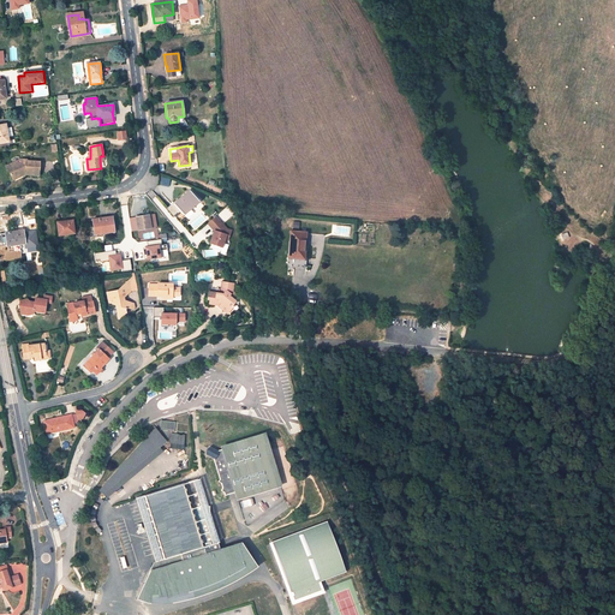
[(21,160),(7,167),(13,179),(24,174),(24,173),(25,173),(25,174),(39,175),(40,162),(27,161),(27,160),(21,160)]
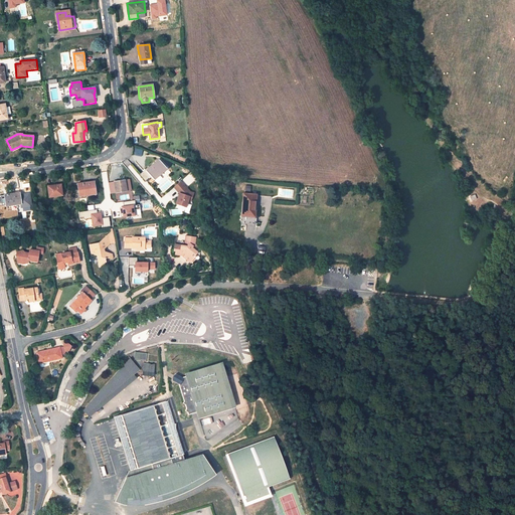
[(153,179),(166,168),(158,160),(146,170),(145,170),(140,175),(145,180),(150,175),(153,179)]
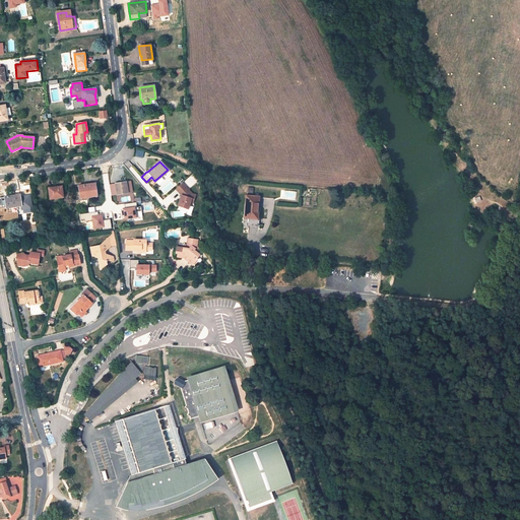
[(116,186),(117,194),(127,193),(126,183),(120,183),(120,185),(116,186)]
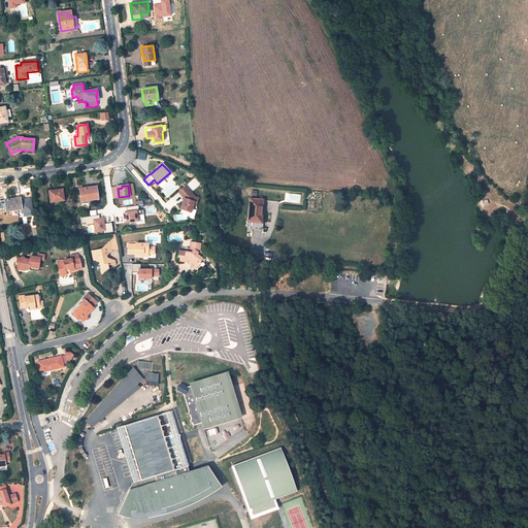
[(96,187),(79,189),(81,201),(98,199),(96,187)]
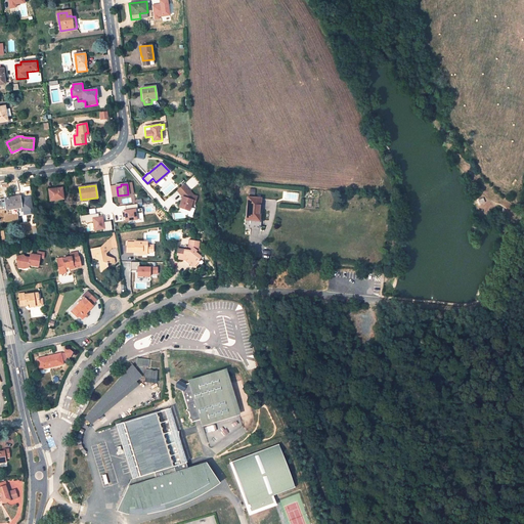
[(61,187),(49,189),(50,201),(63,199),(61,187)]
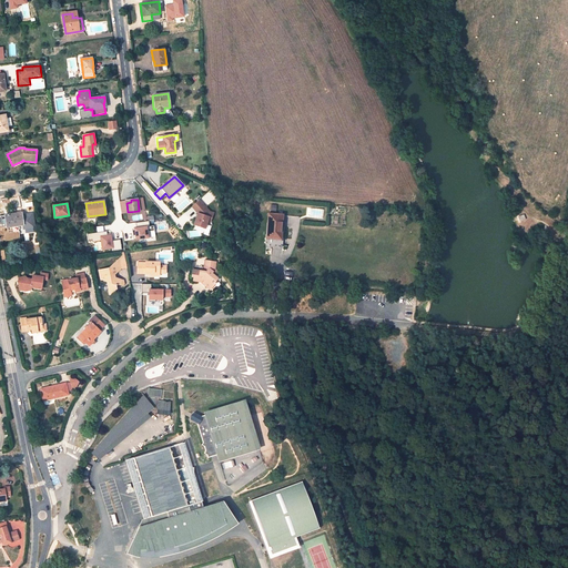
[(199,213),(194,224),(208,230),(215,210),(196,203),(193,211),(199,213)]
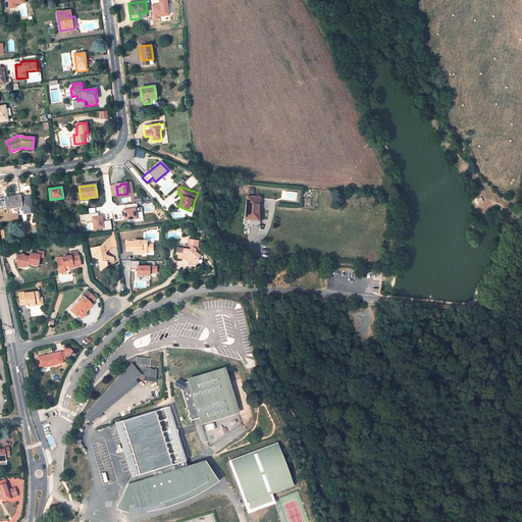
[(11,208),(21,206),(21,210),(29,209),(28,205),(27,197),(20,198),(19,196),(6,198),(6,200),(5,201),(6,206),(11,205),(11,208)]
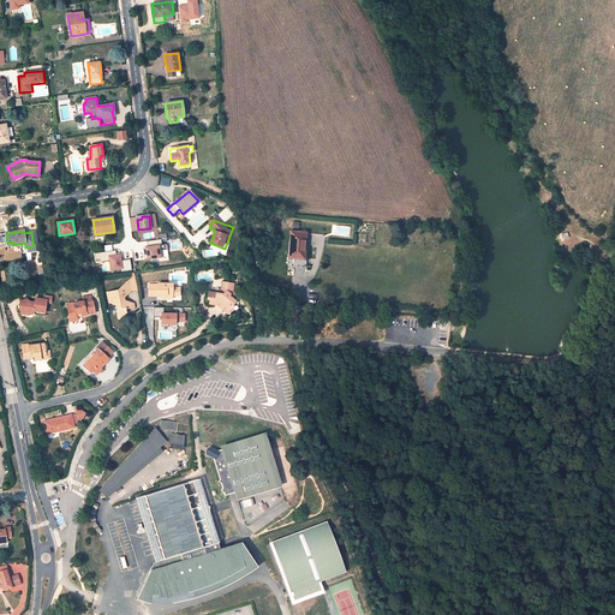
[(304,260),(306,233),(292,232),(291,240),(292,242),(291,258),(304,260)]
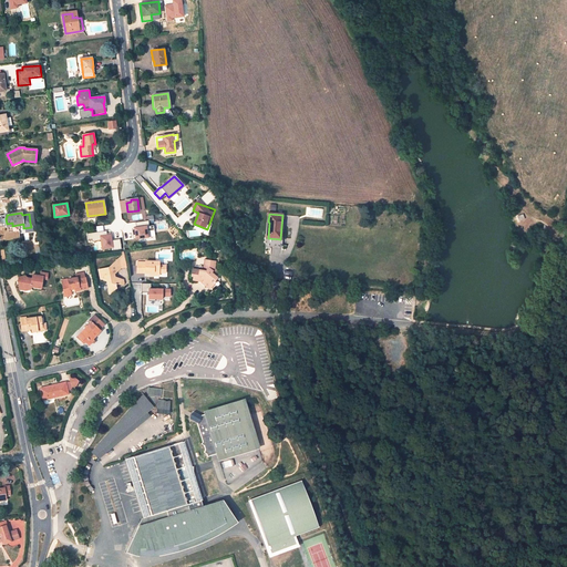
[(135,239),(150,238),(148,222),(137,222),(137,227),(134,228),(135,239)]
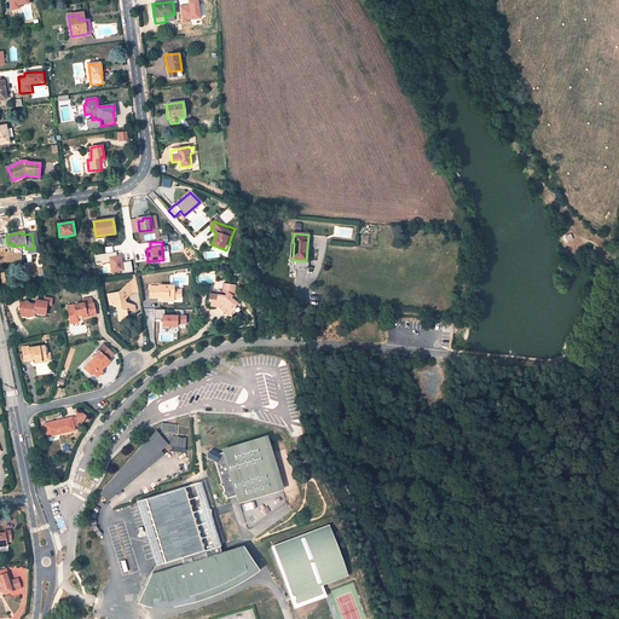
[(116,253),(96,255),(97,264),(110,262),(111,273),(133,271),(132,261),(123,262),(122,255),(117,256),(116,253)]
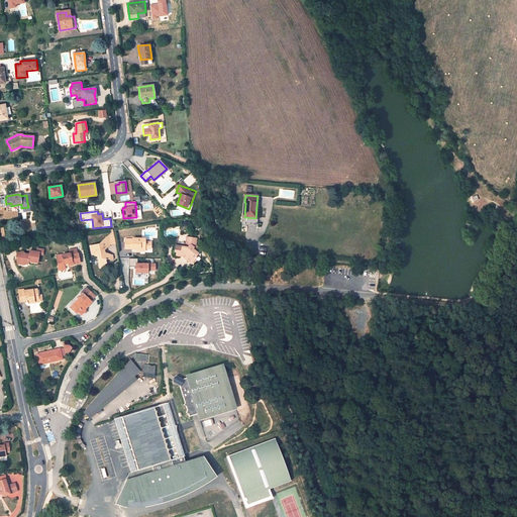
[(132,239),(125,239),(125,248),(132,249),(132,248),(136,248),(136,249),(135,250),(140,251),(140,248),(145,248),(151,248),(151,241),(145,241),(145,238),(132,237),(132,239)]
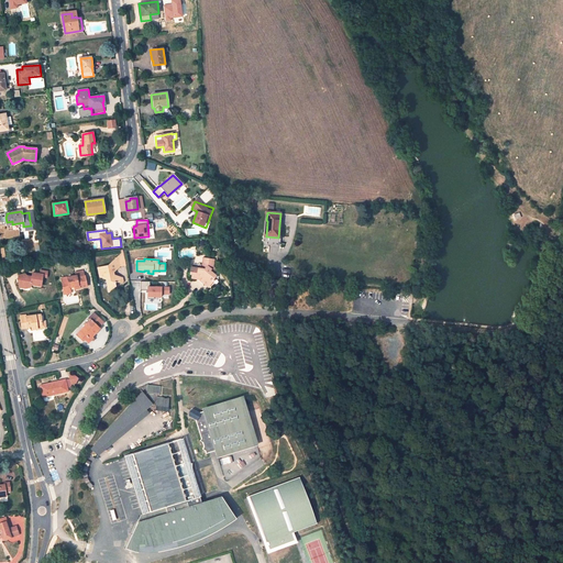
[(201,268),(191,267),(190,274),(191,274),(191,278),(197,279),(198,275),(200,276),(202,277),(200,279),(205,283),(206,282),(210,285),(213,280),(212,279),(216,276),(209,271),(212,267),(213,260),(203,258),(201,268)]
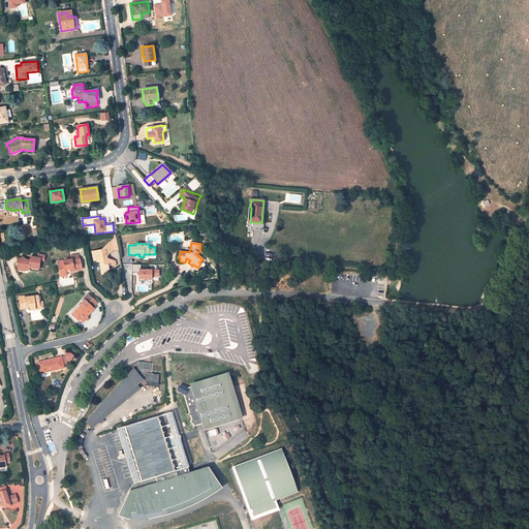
[(101,250),(92,252),(94,260),(99,262),(101,270),(105,271),(107,268),(107,266),(110,265),(114,267),(115,266),(115,261),(106,258),(106,256),(112,251),(111,245),(107,244),(101,250)]
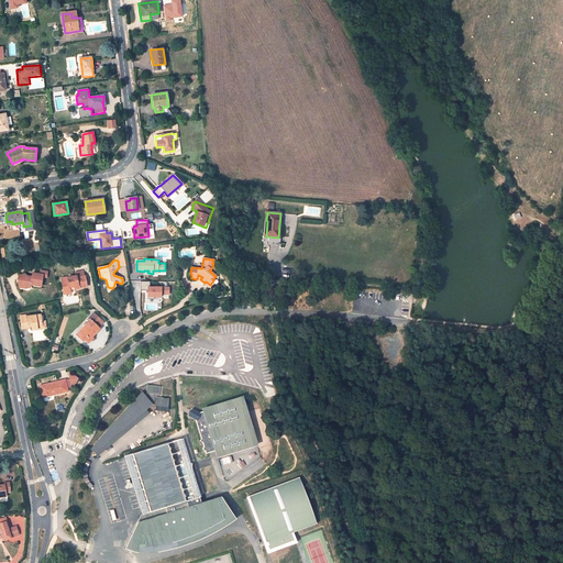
[(24,273),(19,275),(20,278),(17,278),(18,287),(23,286),(26,287),(30,287),(30,284),(41,286),(42,277),(46,278),(47,272),(41,271),(40,274),(32,272),(32,276),(26,275),(24,273)]
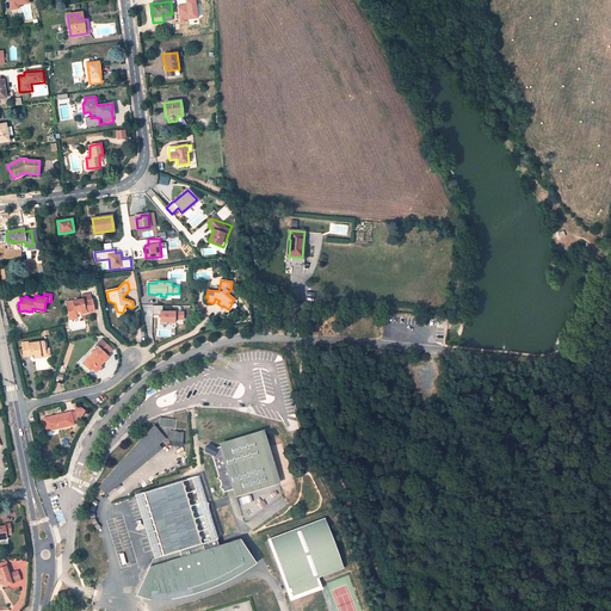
[(75,313),(80,312),(80,314),(94,312),(92,300),(82,302),(82,300),(72,302),(73,307),(68,307),(67,308),(69,320),(76,319),(75,315),(75,313)]
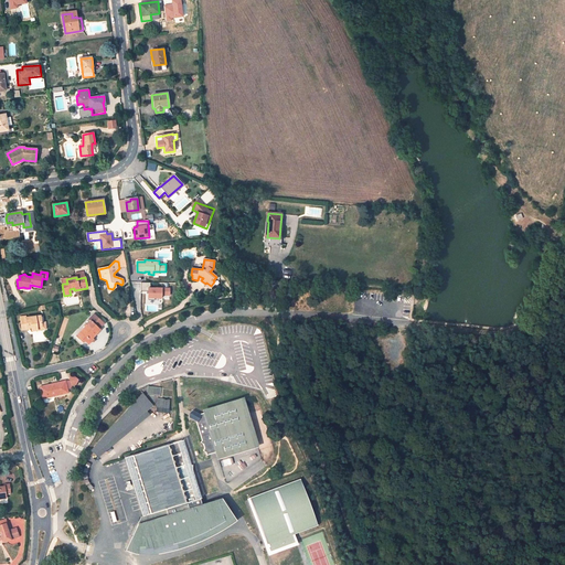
[(171,287),(151,287),(151,283),(142,283),(142,290),(149,290),(149,299),(163,299),(163,296),(171,296),(171,287)]
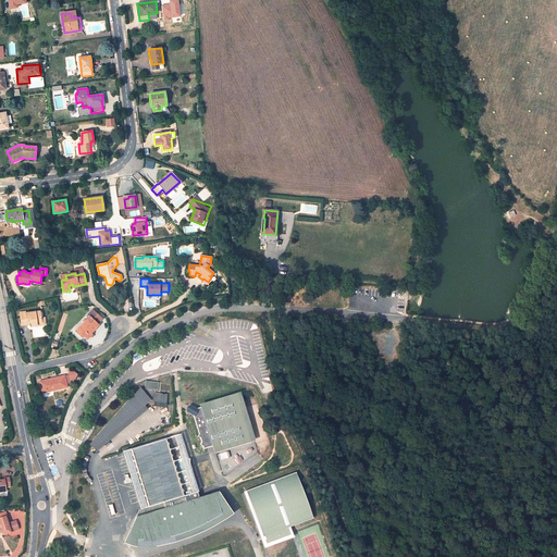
[(125,312),(134,311),(133,302),(124,304),(125,312)]
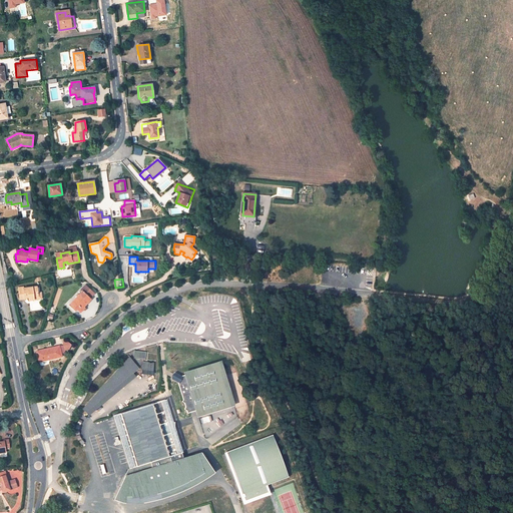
[(37,293),(37,287),(23,289),(23,288),(19,288),(20,299),(25,299),(25,298),(29,297),(29,299),(29,301),(34,300),(34,297),(37,296),(37,293)]
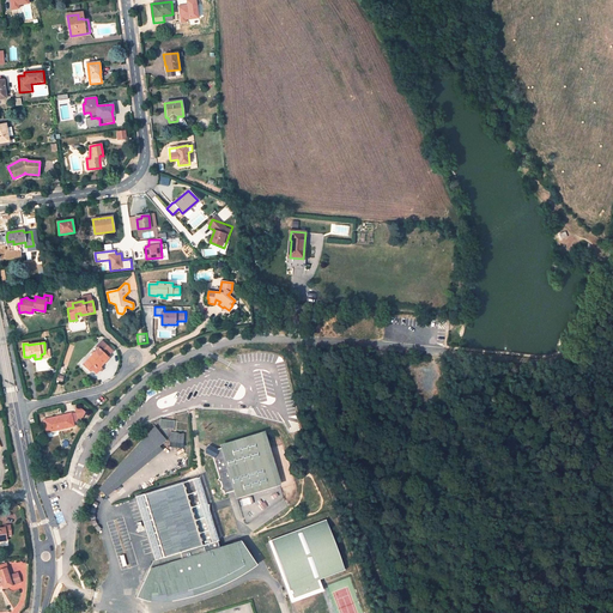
[(98,349),(83,364),(90,371),(92,369),(97,364),(99,366),(108,357),(98,349)]
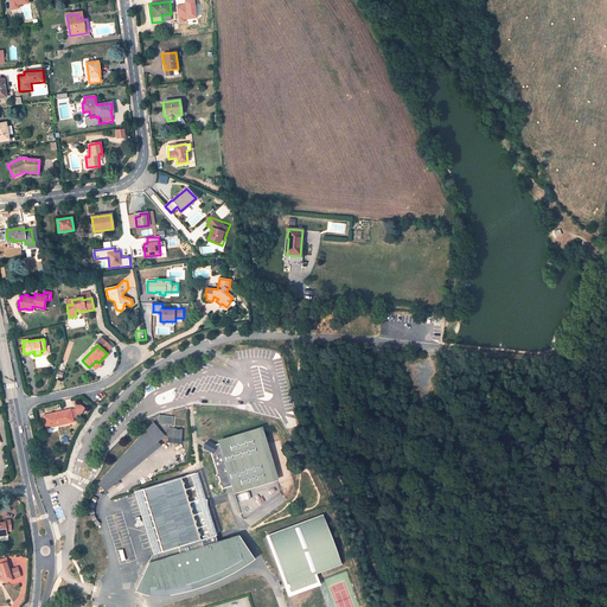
[(80,404),(75,406),(75,408),(76,414),(82,413),(84,408),(80,404)]
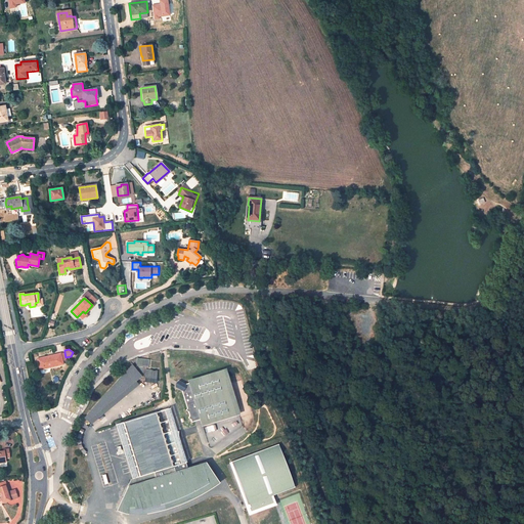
[(60,353),(38,359),(40,367),(50,365),(50,366),(62,363),(60,353)]
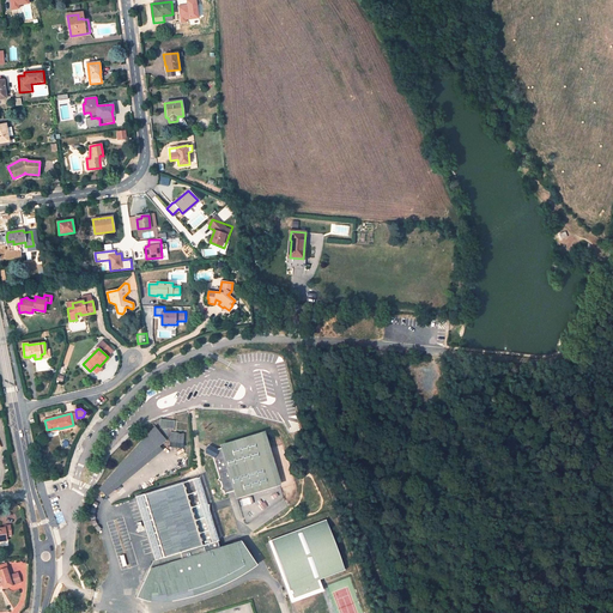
[(173,434),(170,434),(169,447),(177,448),(178,447),(181,448),(182,436),(176,435),(177,420),(174,420),(174,422),(167,420),(165,429),(173,430),(173,434)]
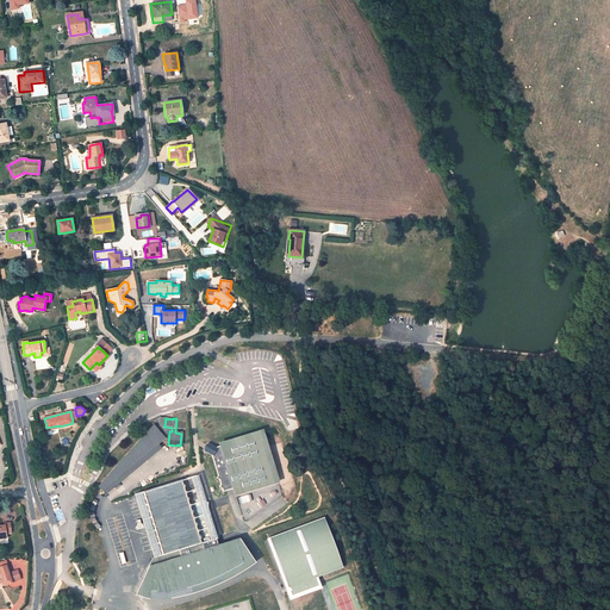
[(118,487),(118,485),(116,481),(161,446),(159,443),(166,439),(155,425),(141,437),(142,440),(135,446),(136,447),(129,452),(130,454),(123,460),(124,461),(117,467),(118,468),(113,474),(113,475),(106,483),(107,483),(109,484),(106,485),(106,486),(107,487),(109,490),(110,491),(112,492),(113,492),(114,491),(117,490),(118,489),(118,487)]
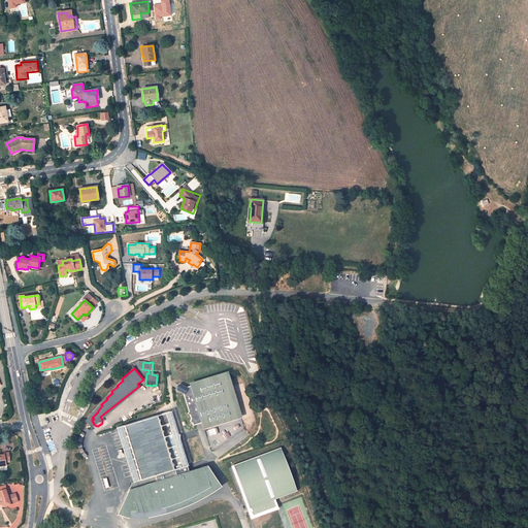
[(228,374),(188,387),(184,396),(189,413),(187,416),(191,418),(191,421),(190,423),(193,425),(193,427),(202,424),(202,429),(241,418),(228,374)]
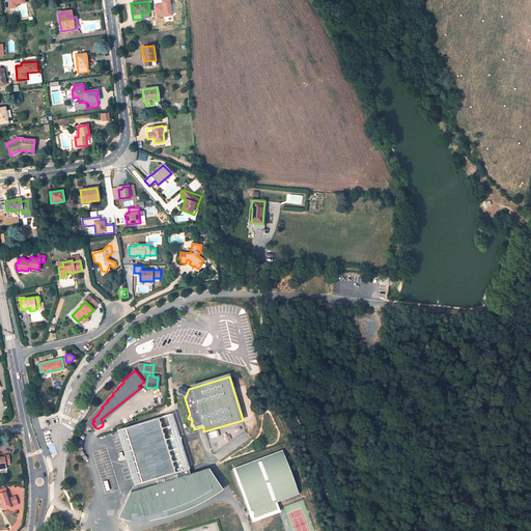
[(123,504),(126,505),(127,506),(129,506),(130,507),(132,507),(133,507),(137,507),(139,506),(140,516),(146,515),(159,512),(166,510),(175,507),(179,506),(186,504),(191,501),(201,496),(210,491),(212,490),(205,470),(193,474),(192,472),(189,470),(182,446),(182,437),(178,438),(171,414),(118,430),(135,485),(133,486),(123,504)]
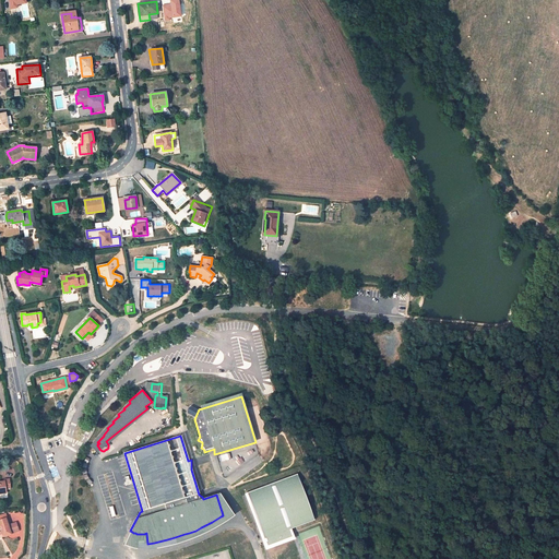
[(97,445),(97,444),(99,443),(98,442),(92,447),(98,454),(103,451),(100,450),(99,449),(98,447),(97,445)]
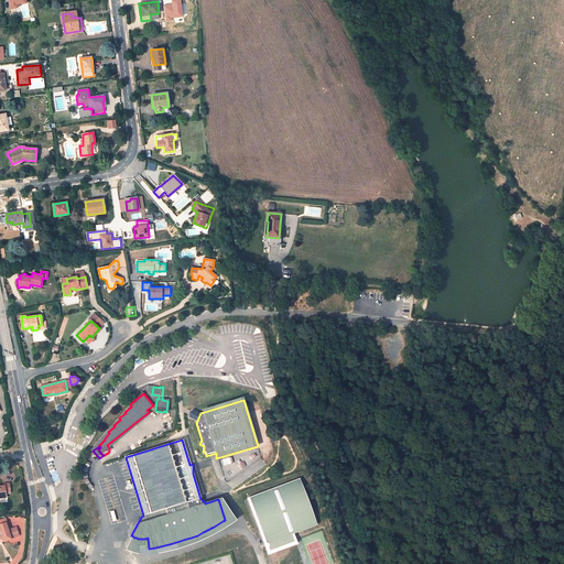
[(300,478),(246,498),(268,554),(296,543),(293,533),(316,524),(300,478)]
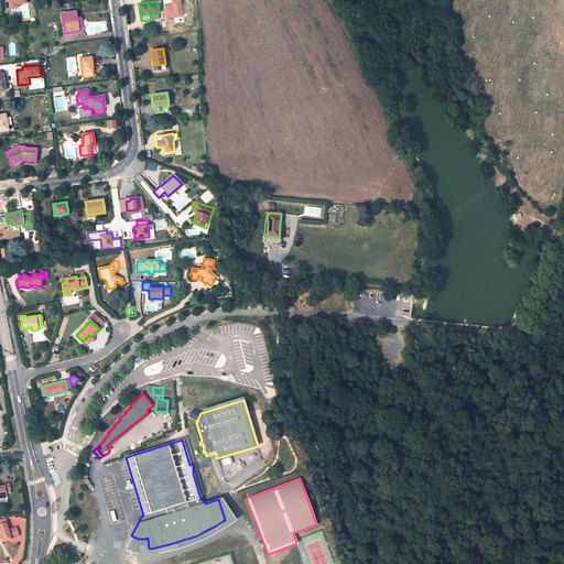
[(0,498),(6,498),(6,495),(10,495),(9,484),(3,484),(3,486),(0,486),(0,498)]
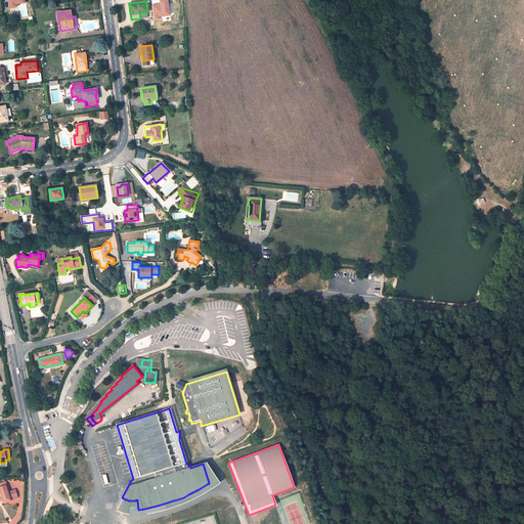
[(144,509),(138,510),(137,499),(135,500),(131,500),(130,500),(128,500),(127,499),(125,499),(124,498),(122,497),(116,510),(119,512),(121,513),(124,514),(126,514),(130,515),(134,515),(151,512),(161,510),(166,508),(172,506),(182,503),(189,499),(198,495),(204,491),(210,487),(209,483),(207,484),(199,489),(188,494),(183,497),(177,499),(173,500),(164,504),(157,506),(144,509)]
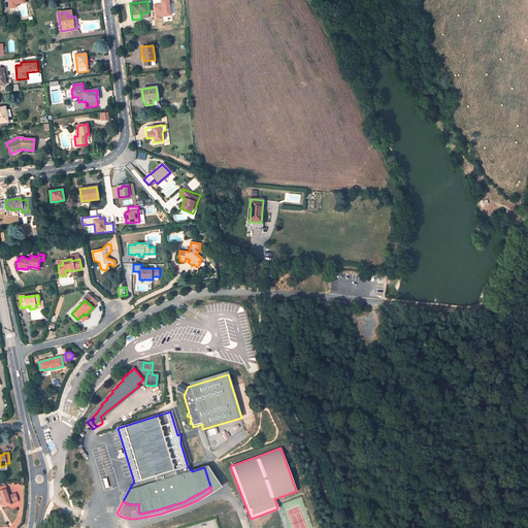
[(0,503),(2,503),(3,505),(3,506),(15,502),(12,495),(6,498),(3,490),(0,491),(0,503)]
